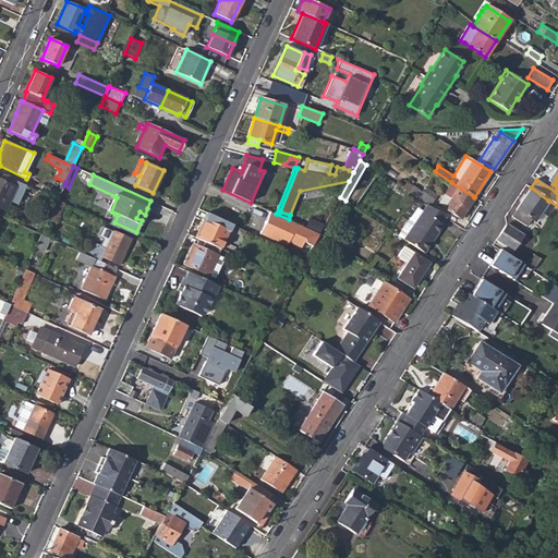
[(0,208),(4,210),(9,202),(17,205),(25,185),(9,178),(5,183),(0,180),(0,208)]
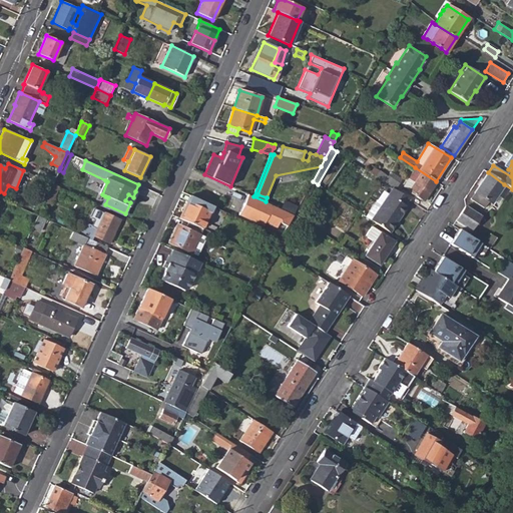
[(367,171),(393,188),(395,190),(402,179),(391,172),(387,177),(371,166),(367,171)]
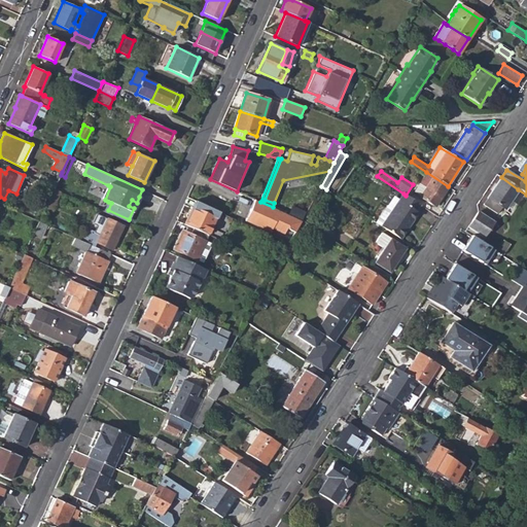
[(415,191),(420,196),(419,197),(435,207),(448,186),(426,172),(418,184),(419,185),(415,191)]
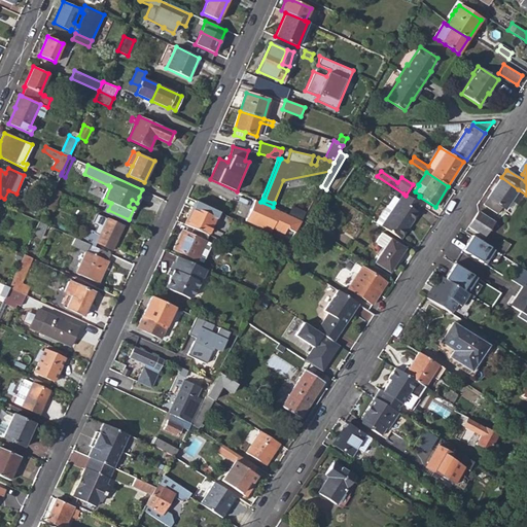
[(37,181),(55,189),(58,181),(41,174),(37,181)]
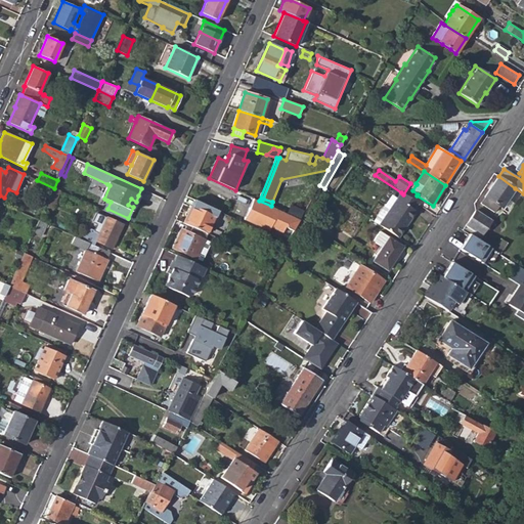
[(54,188),(60,191),(67,176),(64,176),(60,174),(57,180),(54,188)]
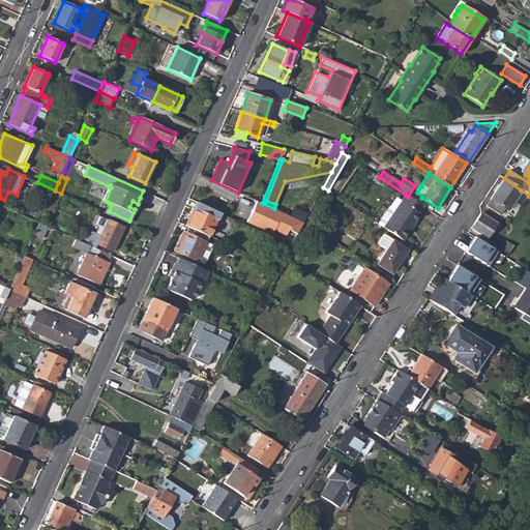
[(504,178),(484,206),(500,215),(504,209),(507,211),(509,209),(513,202),(521,190),(504,178)]
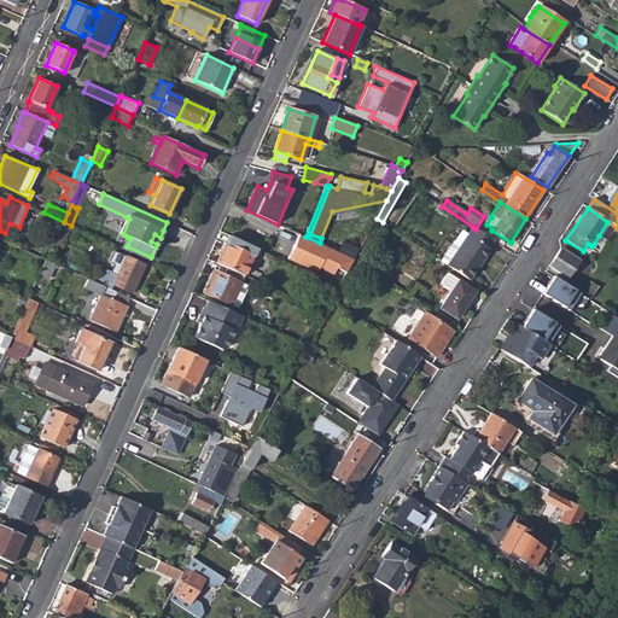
[(129,219),(127,217),(120,233),(123,234),(129,219)]
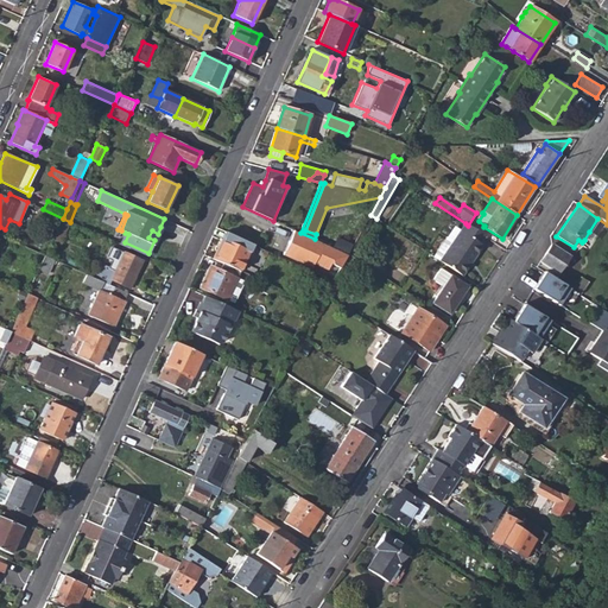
[(55,235),(62,239),(70,222),(63,219),(55,235)]
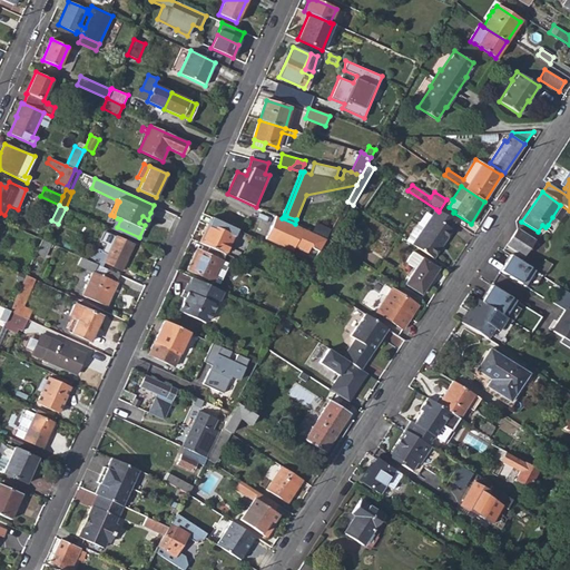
[(412,245),(432,257),(451,231),(449,229),(454,222),(439,212),(436,209),(424,226),(420,223),(406,241),(412,245)]
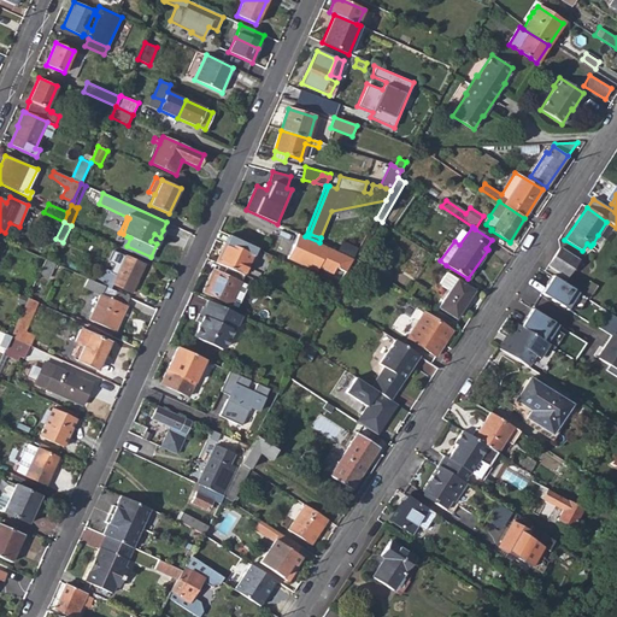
[(154,234),(151,241),(157,244),(151,257),(127,246),(130,238),(127,236),(122,248),(150,262),(164,230),(163,230),(160,238),(154,234)]
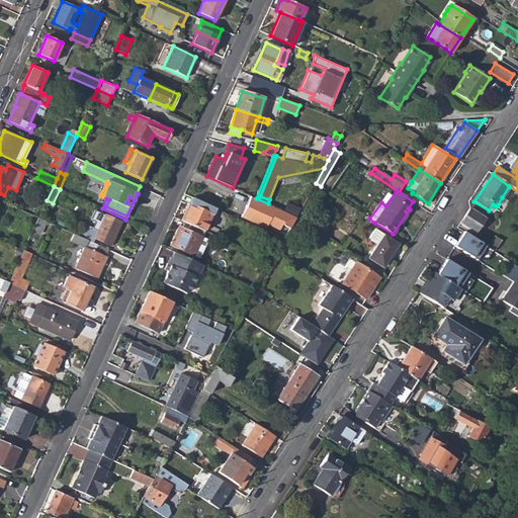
[(182,221),(190,225),(205,231),(216,208),(192,197),(182,221)]
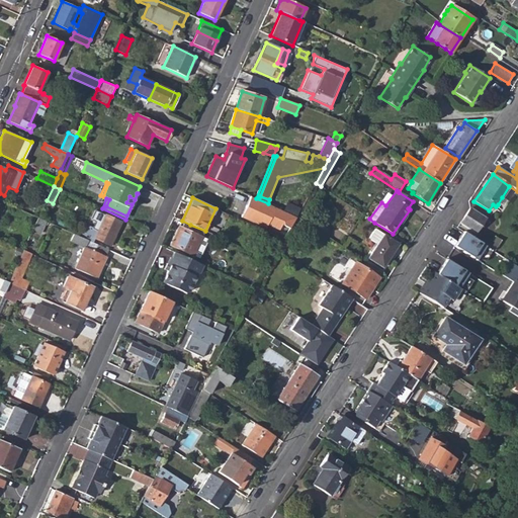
[(256,198),(253,197),(248,208),(284,225),(290,228),(296,217),(283,210),(268,203),(256,198)]
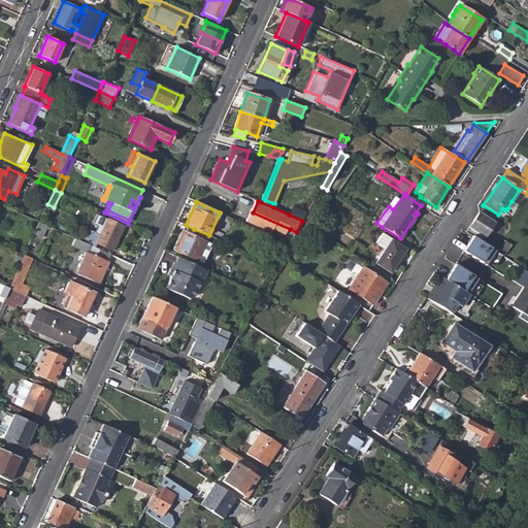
[(507,208),(513,212),(518,205),(512,201),(507,208)]
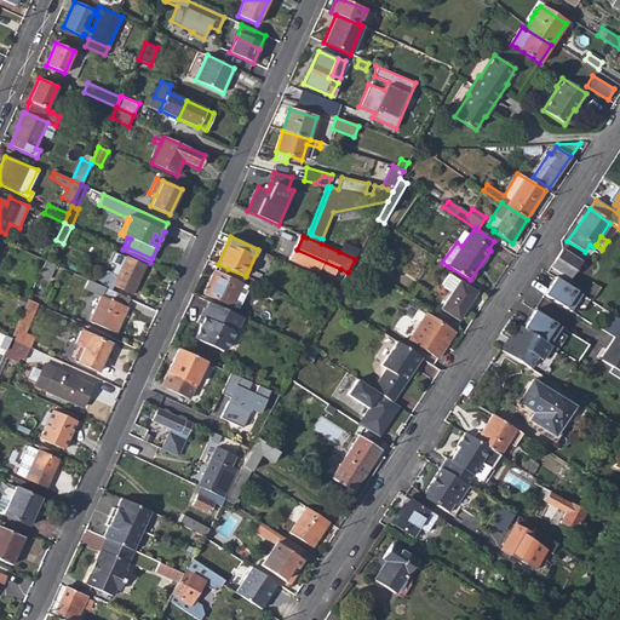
[(339,252),(355,259),(359,251),(344,244),(339,252)]
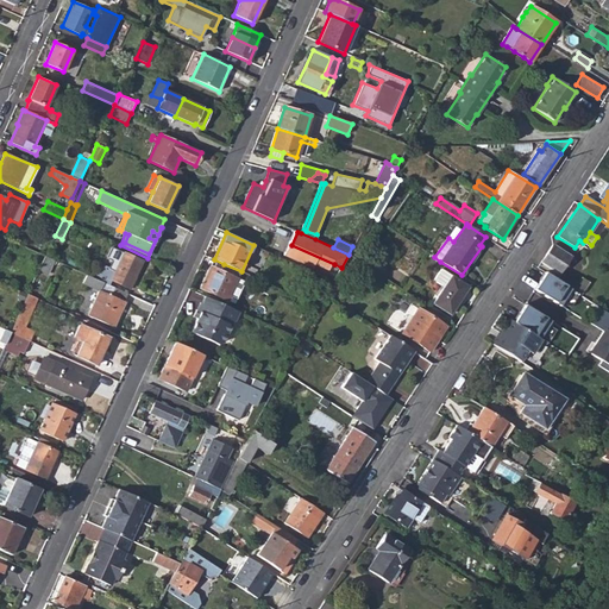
[(287,256),(316,270),(318,265),(331,271),(334,264),(292,245),(287,256)]
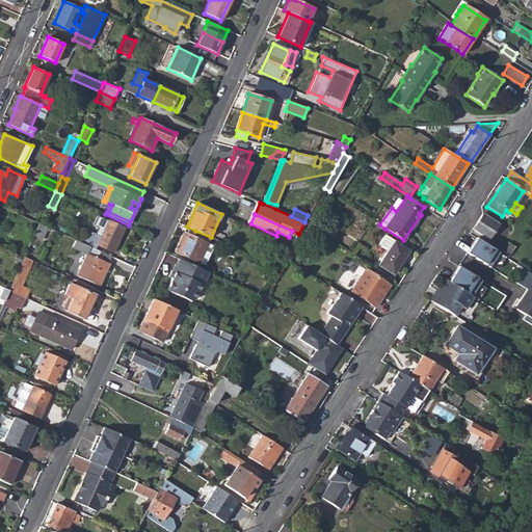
[(482,214),(473,229),(487,239),(498,223),(482,214)]
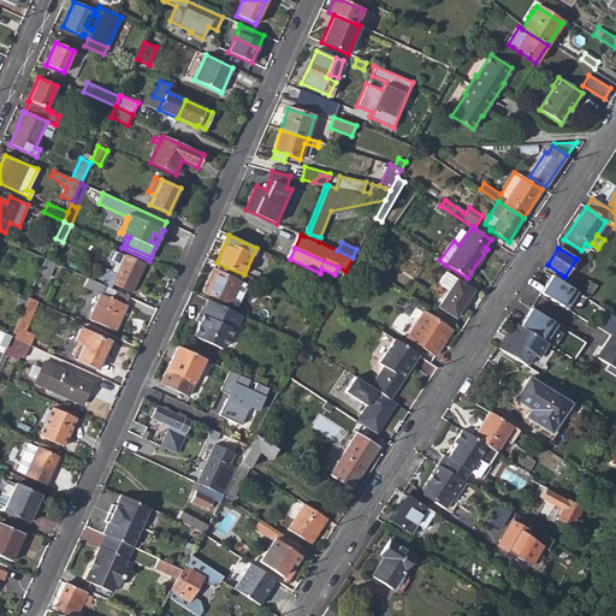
[(95,282),(111,289),(113,283),(131,292),(144,265),(113,252),(108,262),(113,265),(110,272),(101,268),(95,282)]
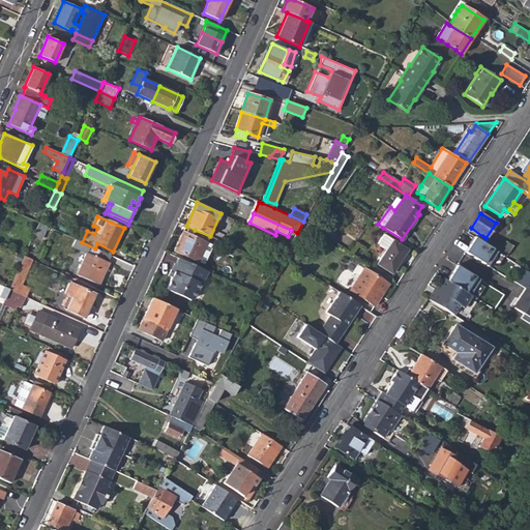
[(34,236),(41,239),(48,227),(39,224),(34,236)]
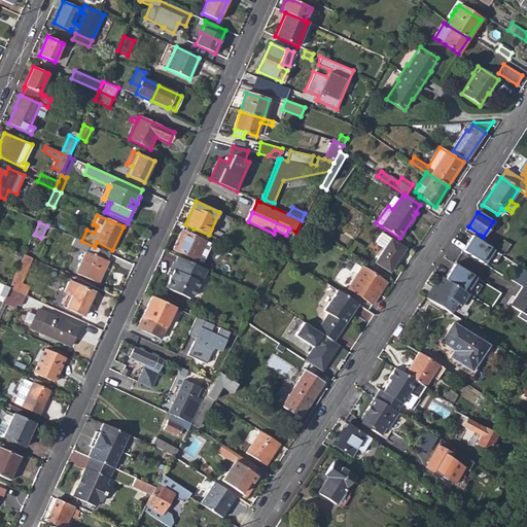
[(174,249),(198,259),(204,262),(212,244),(206,241),(209,235),(194,229),(191,236),(182,231),(174,249)]
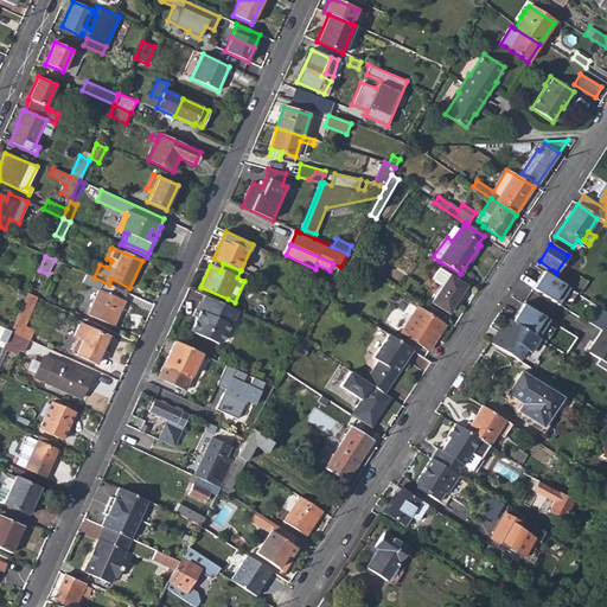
[(432,302),(448,313),(466,286),(439,268),(430,280),(442,287),(432,302)]
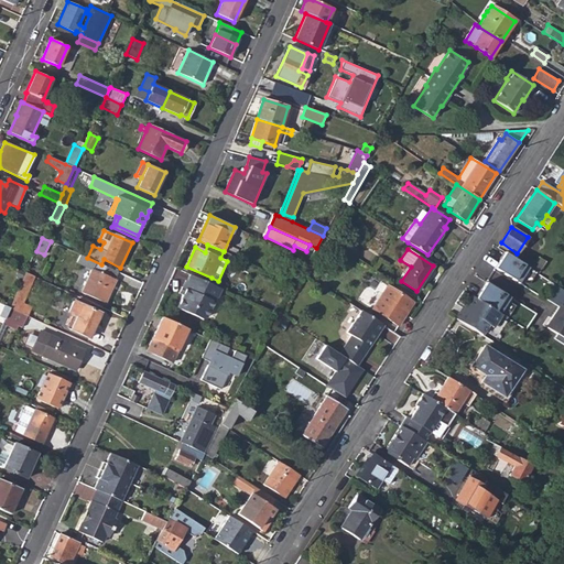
[(495,268),(518,283),(529,268),(505,252),(495,268)]
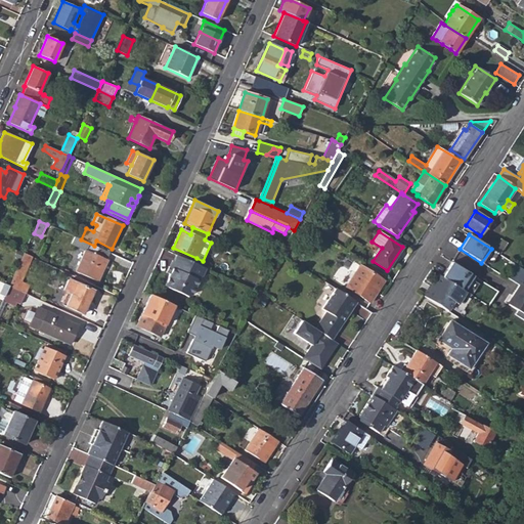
[(76,272),(97,281),(106,260),(108,253),(94,246),(81,239),(74,236),(71,244),(85,251),(76,272)]
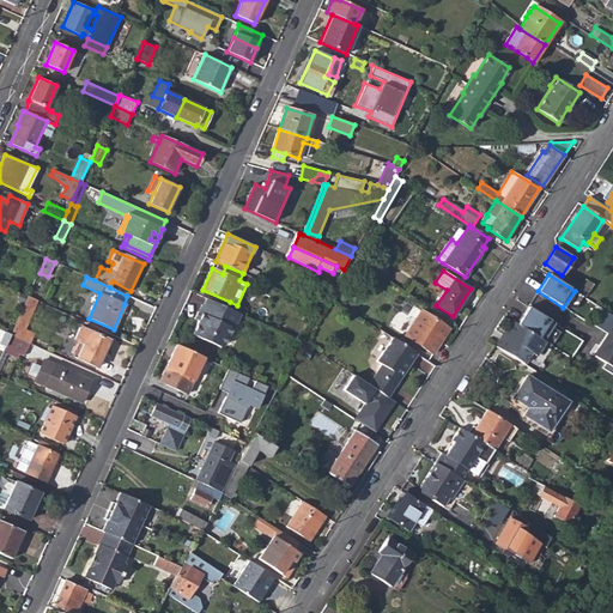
[(576,292),(584,297),(594,284),(584,279),(576,292)]
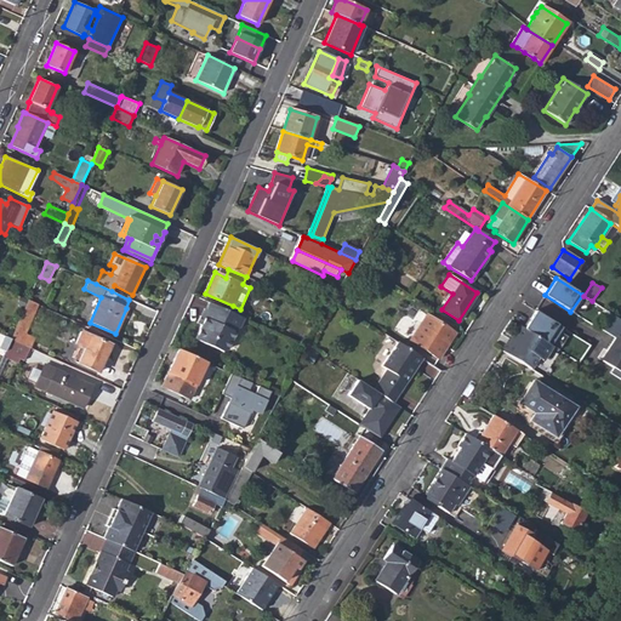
[(11,339),(30,348),(35,339),(24,334),(38,305),(29,301),(11,339)]
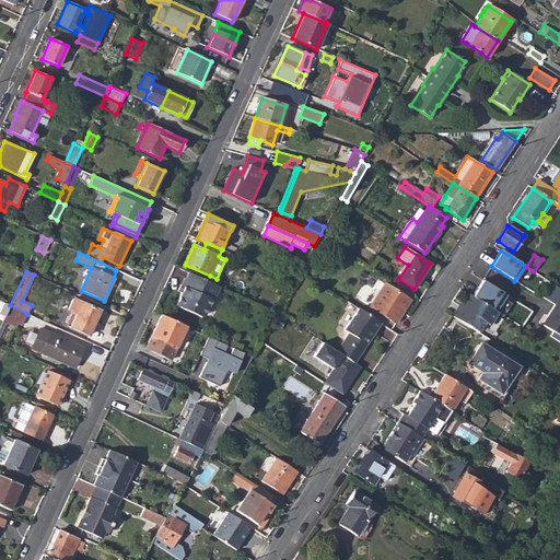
[(185,287),(176,305),(203,318),(208,315),(217,296),(218,298),(221,288),(190,273),(187,280),(185,279),(183,286),(185,287)]
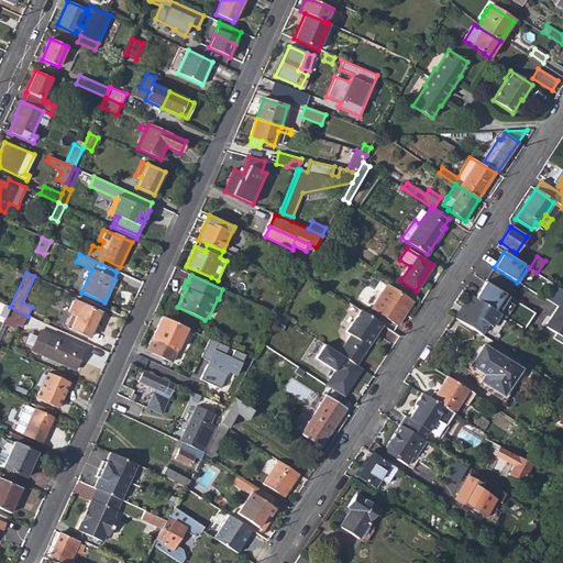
[(485,282),(474,298),(498,313),(508,297),(485,282)]
